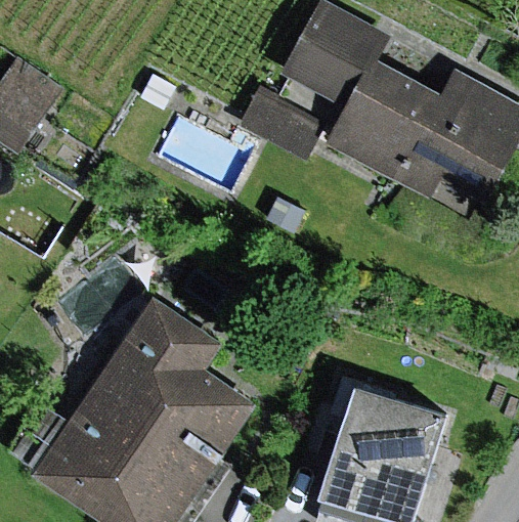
[(392,35),(325,0),(316,0),(278,73),(344,106),(325,142),(429,197),(439,176),(486,201),(518,138),(518,104),(452,70),(442,90),(381,57),(392,35)]
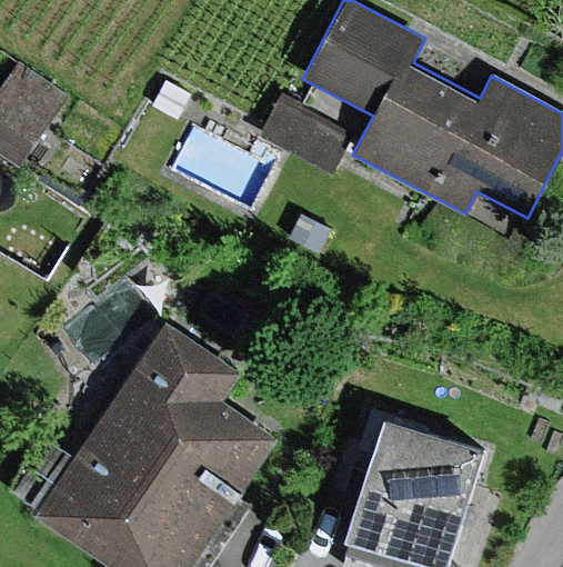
[(67,98),(16,63),(0,87),(0,147),(23,162),(67,98)]
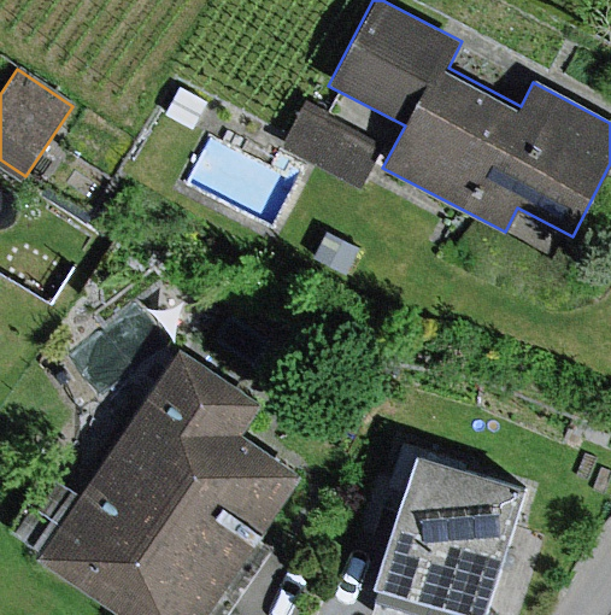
[(379,148),(298,109),(280,147),(360,187),(379,148)]
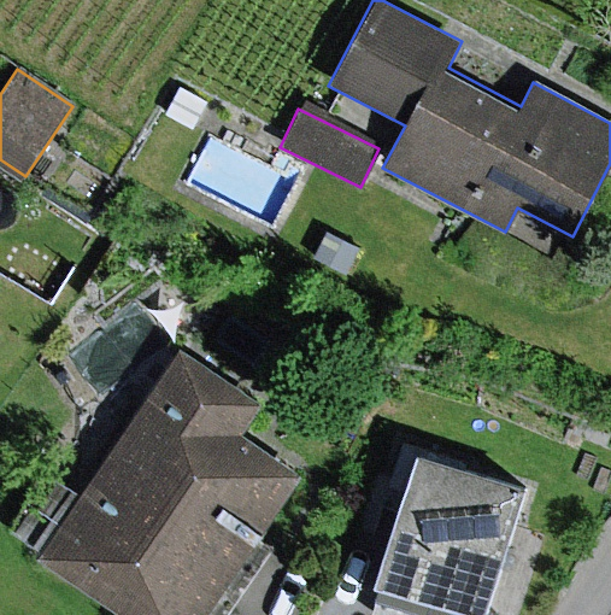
[(262,404),(180,350),(42,552),(134,614),(205,614),(301,475),(241,434),(262,404)]
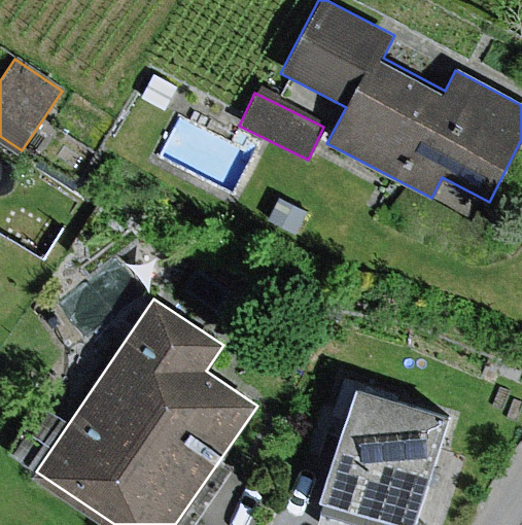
[(414,524),(449,416),(359,387),(320,509),(366,523),(366,524),(414,524)]
